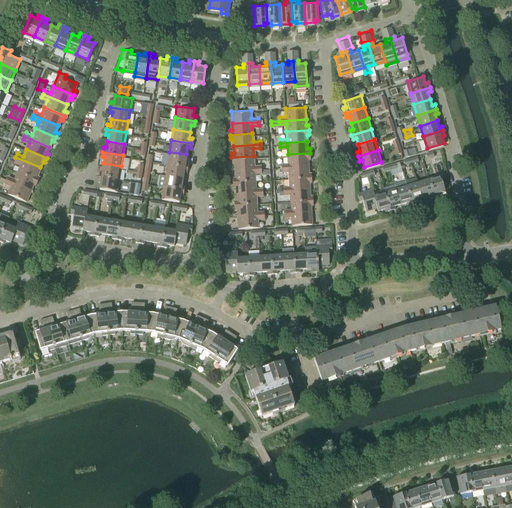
[(180,153),(169,152),(167,162),(188,166),(188,161),(185,160),(186,154),(180,153)]
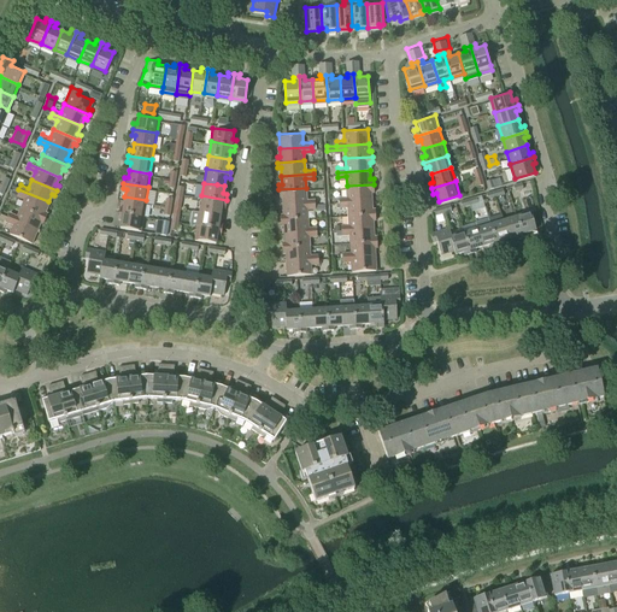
[(374,184),(347,186),(347,195),(339,195),(340,200),(371,198),(371,189),(374,189),(374,184)]
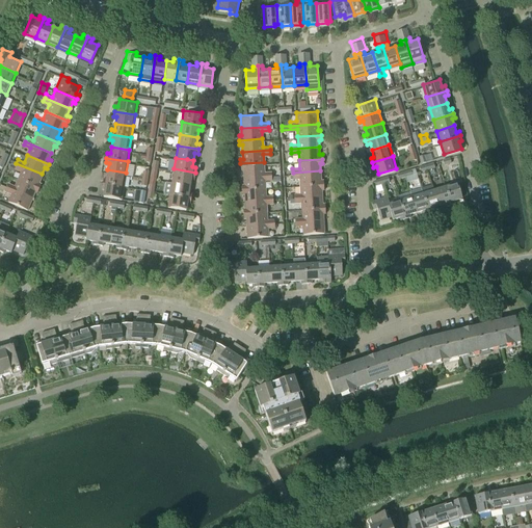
[(264,162),(240,163),(241,168),(243,168),(244,176),(271,174),(271,169),(264,170),(264,162)]
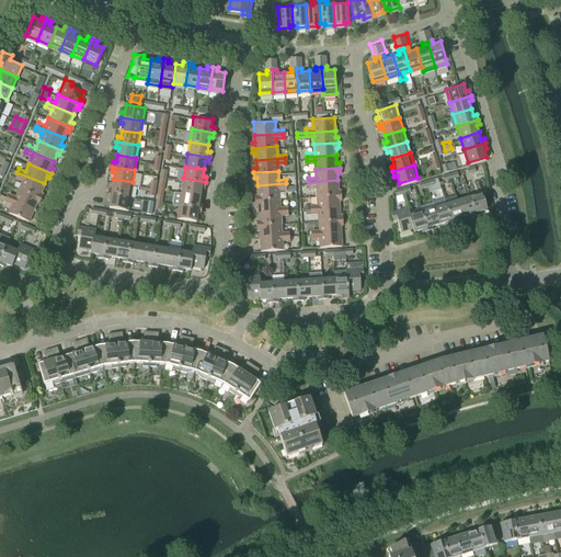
[(44,183),(16,172),(16,173),(15,175),(22,179),(19,186),(42,196),(44,192),(41,191),(44,183)]
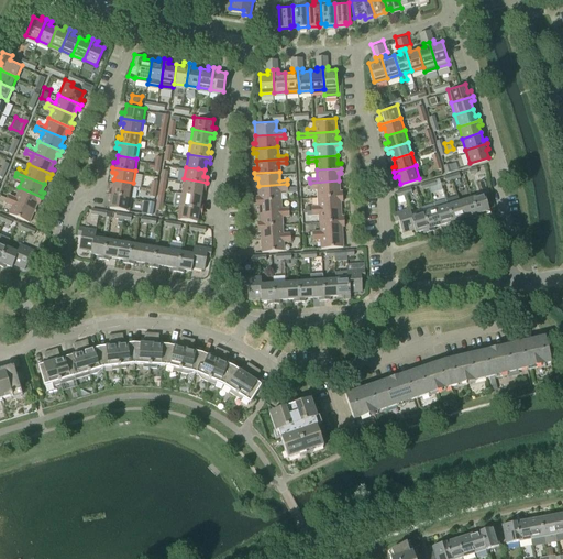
[(184,178),(181,192),(201,195),(202,187),(206,188),(207,183),(184,178)]
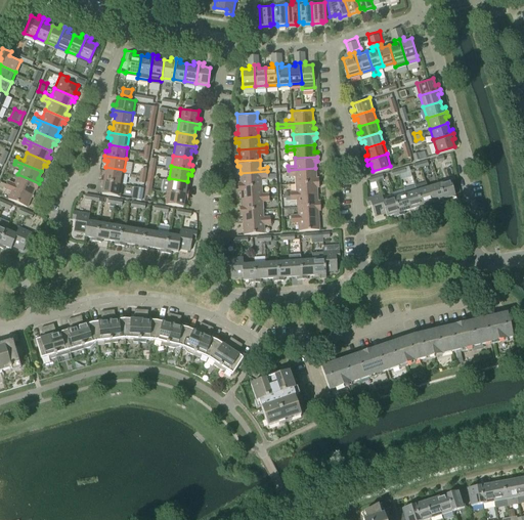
[(124,170),(105,167),(104,174),(101,173),(101,178),(122,182),(124,170)]
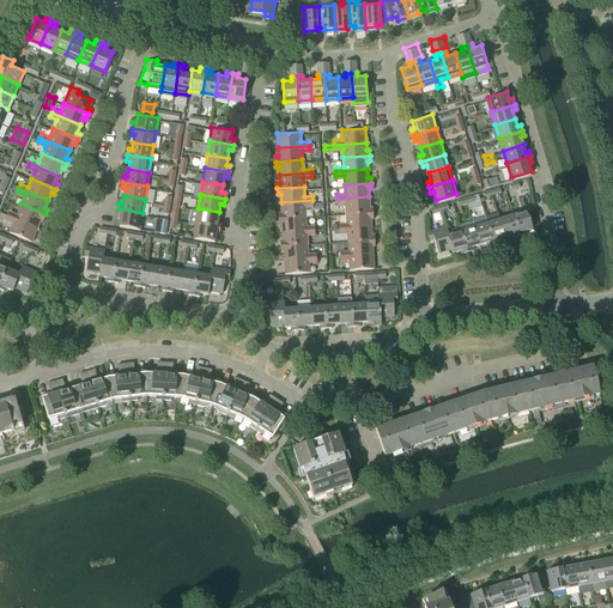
[(370,205),(369,196),(338,199),(338,204),(346,202),(346,212),(372,211),(372,205),(370,205)]
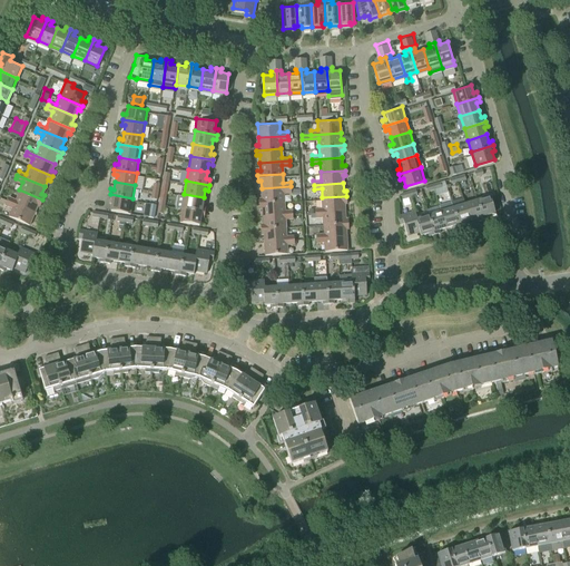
[(291,186),(262,188),(262,195),(259,196),(259,201),(284,199),(284,191),(292,191),(291,186)]
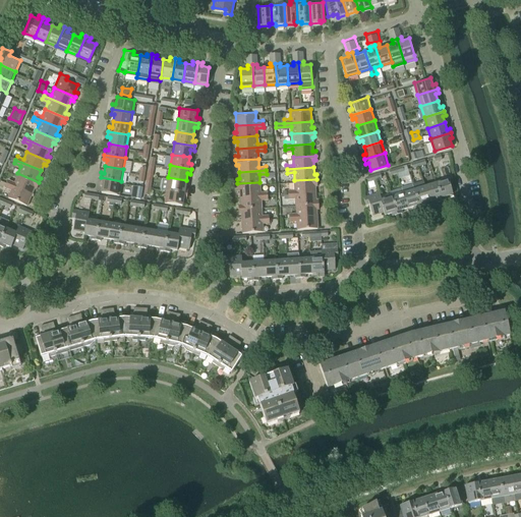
[(39,182),(17,173),(14,180),(8,177),(6,181),(32,191),(35,185),(37,186),(39,182)]
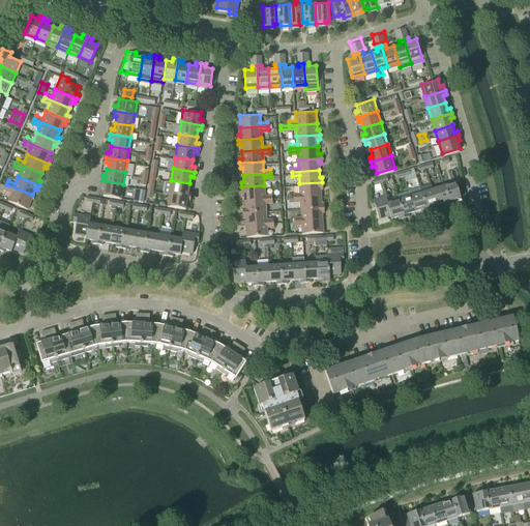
[(171,180),(166,179),(164,191),(169,192),(190,195),(192,190),(188,190),(189,183),(171,180)]
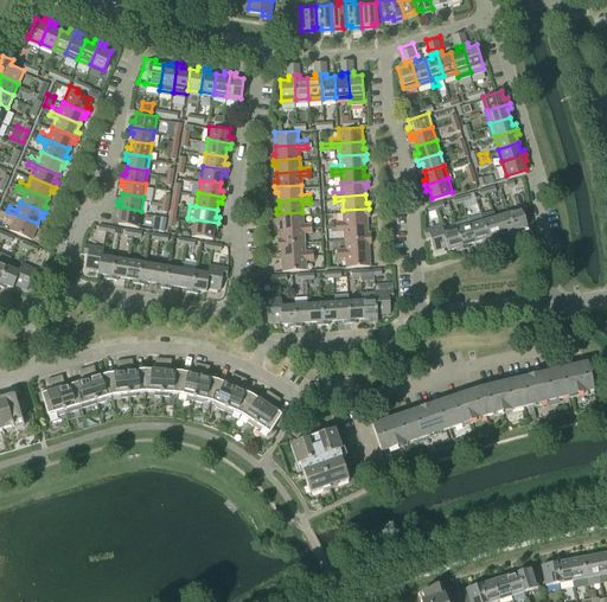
[(141,211),(117,206),(116,212),(120,213),(119,221),(139,224),(141,211)]
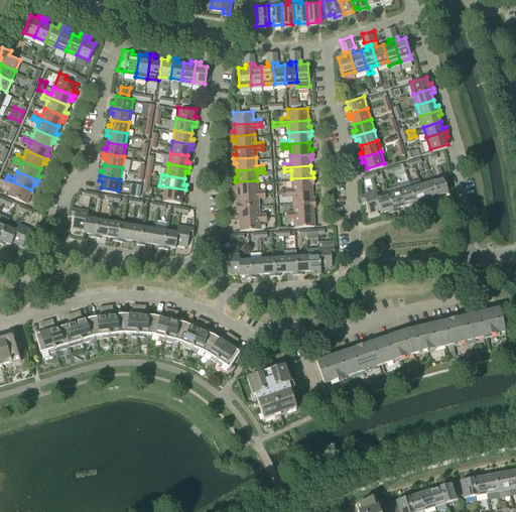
[(443,175),(432,178),(437,197),(442,195),(441,192),(448,189),(443,175)]
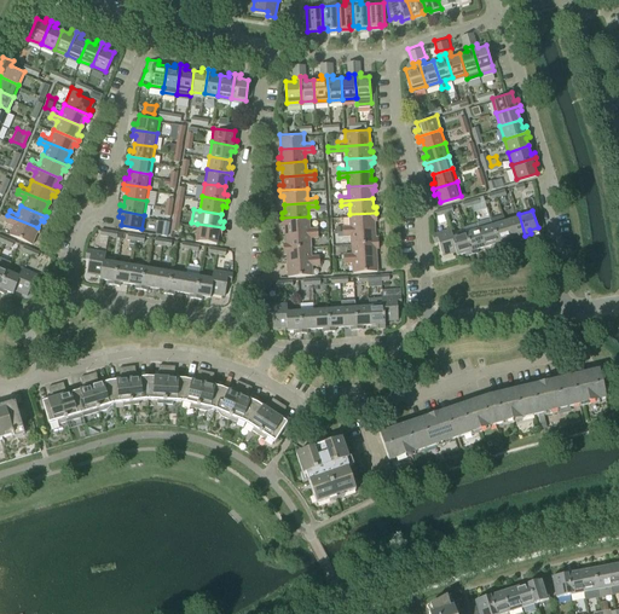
[(376,213),(350,214),(351,224),(342,224),(342,229),(375,226),(374,218),(377,218),(376,213)]
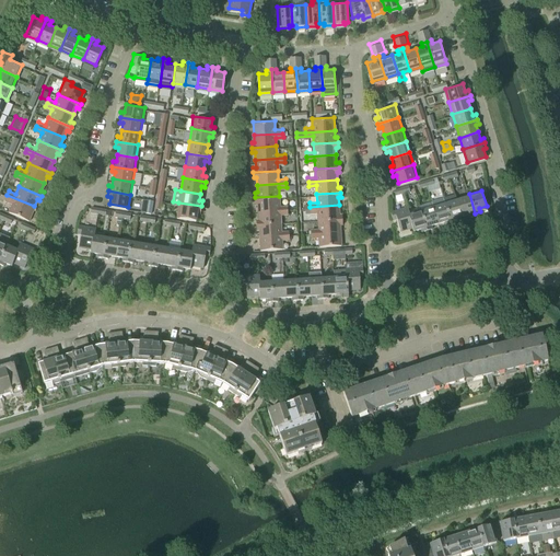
[(475,213),(469,194),(457,197),(462,213),(468,211),(469,215),(475,213)]
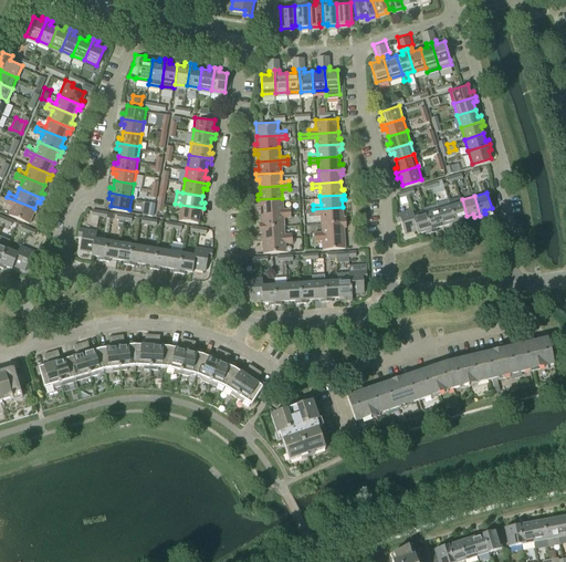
[(34,208),(7,197),(6,200),(12,204),(9,211),(29,220),(34,208)]
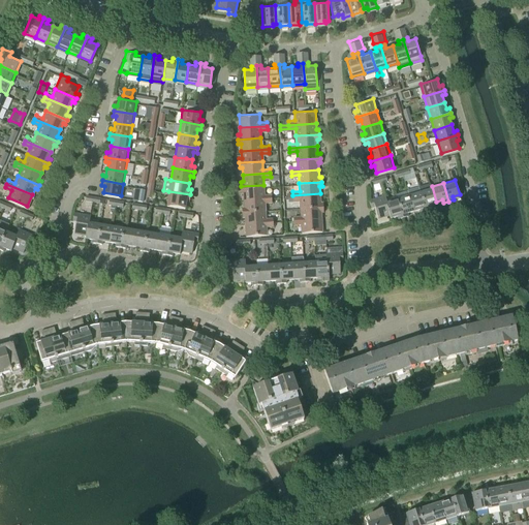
[(133,196),(144,198),(146,186),(135,184),(133,196)]
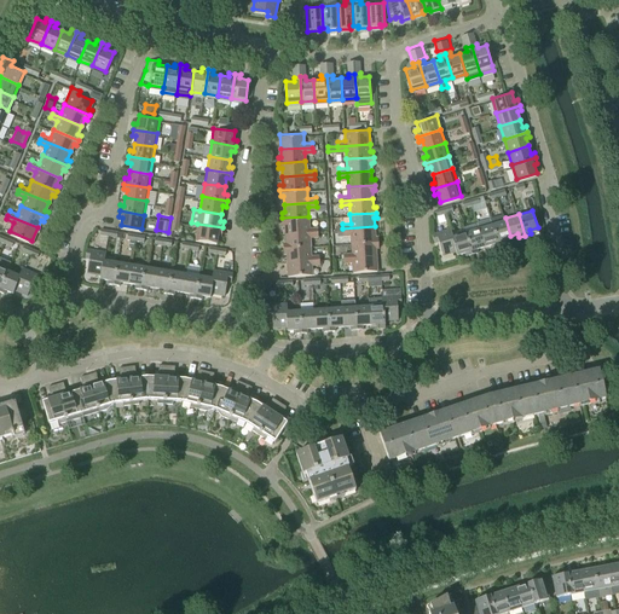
[(490,215),(476,220),(479,226),(484,244),(492,242),(493,245),(498,243),(492,222),(490,215)]
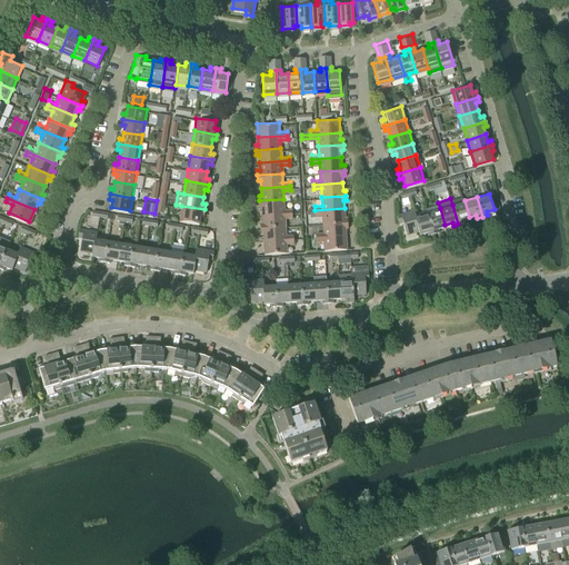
[(262,206),(262,214),(292,211),(291,207),(285,208),(283,199),(259,200),(259,206),(262,206)]
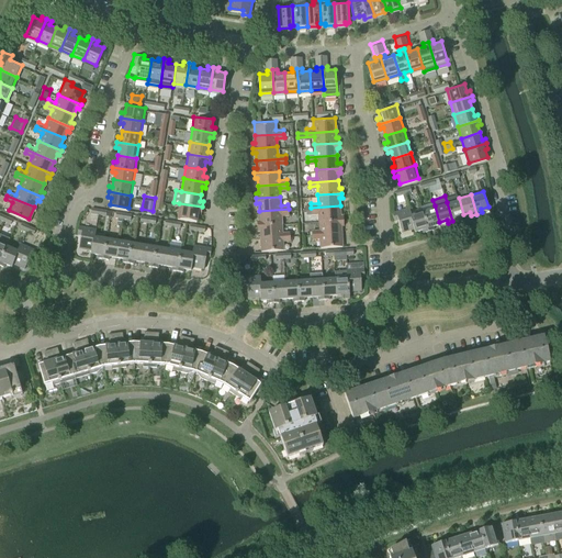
[(463,214),(459,198),(447,202),(452,221),(458,220),(457,216),(463,214)]
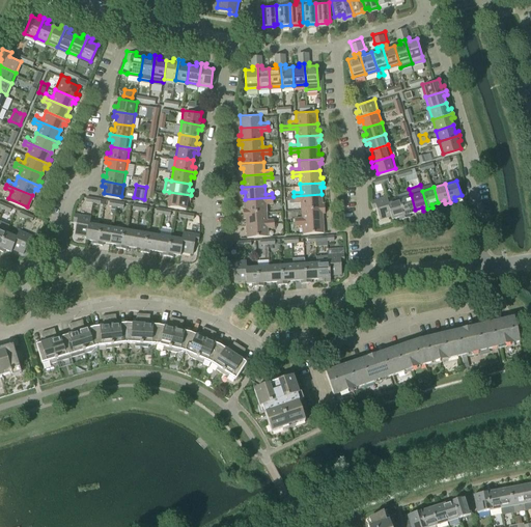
[(191,195),(169,192),(168,204),(186,206),(187,199),(190,200),(191,195)]
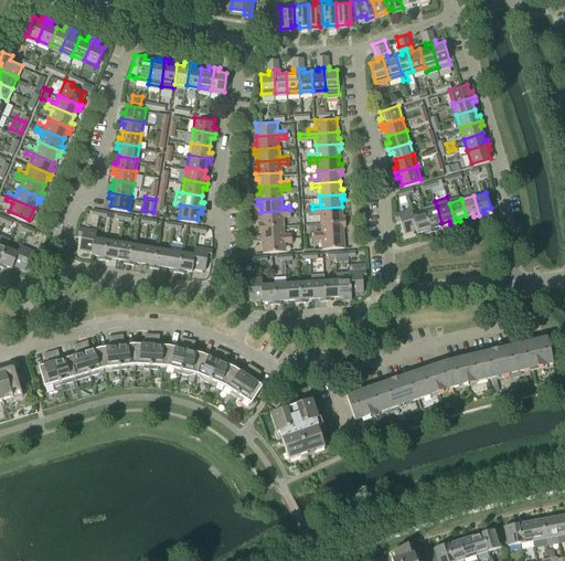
[(342,207),(312,209),(312,213),(320,212),(320,221),(345,219),(345,214),(342,214),(342,207)]
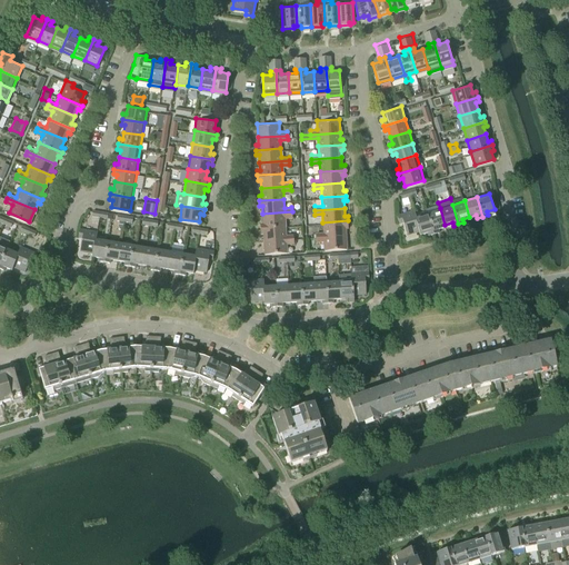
[(416,216),(417,216),(415,208),(397,214),(399,220),(403,219),(407,233),(419,229),(419,228),(416,216)]
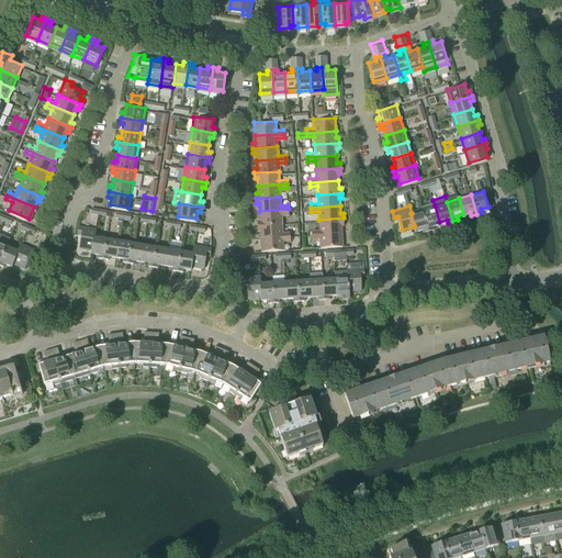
[(435,205),(423,209),(428,229),(434,226),(433,224),(439,222),(435,205)]
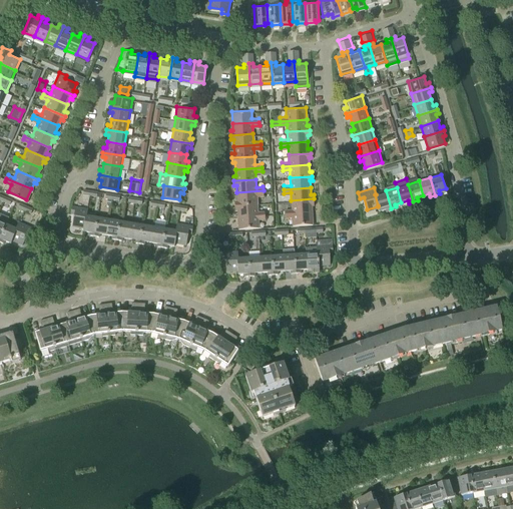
[(264,190),(236,192),(236,198),(234,198),(234,203),(258,202),(257,194),(264,194),(264,190)]
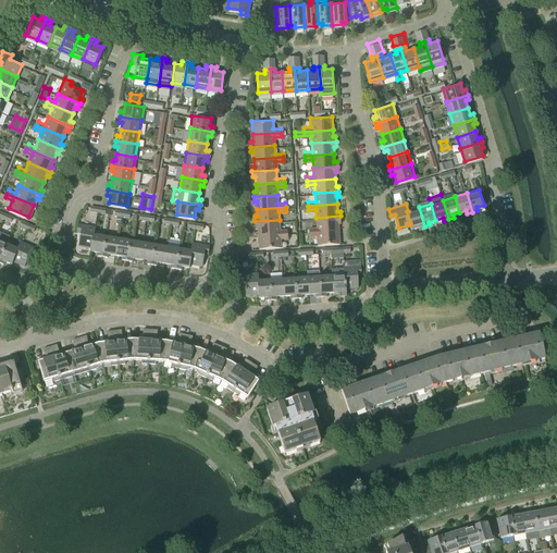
[(419,207),(408,211),(407,211),(410,223),(410,224),(411,226),(419,224),(419,228),(424,226),(419,207)]
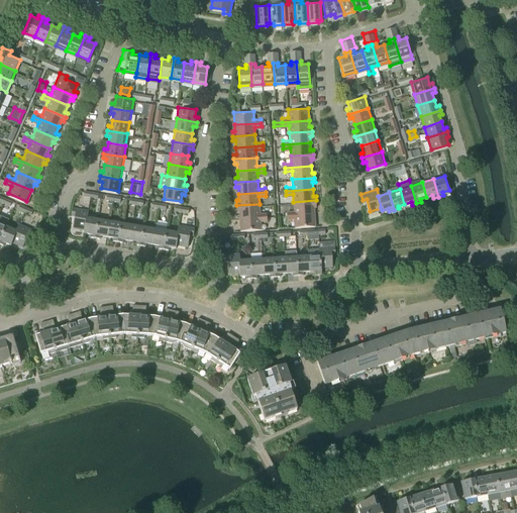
[(316,200),(293,202),(294,209),(287,210),(287,214),(314,212),(314,205),(316,205),(316,200)]
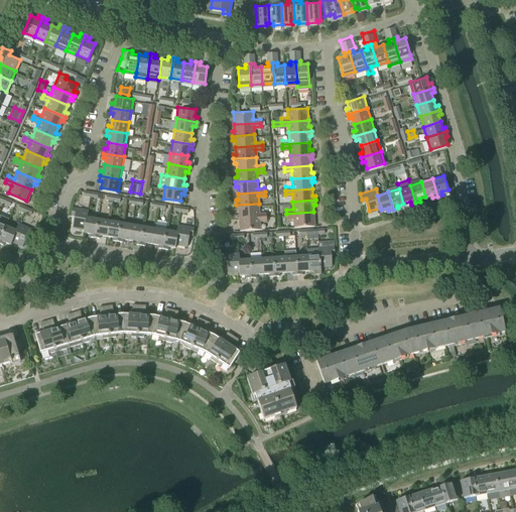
[(259,211),(259,204),(236,205),(237,210),(239,210),(239,216),(266,215),(266,211),(259,211)]
